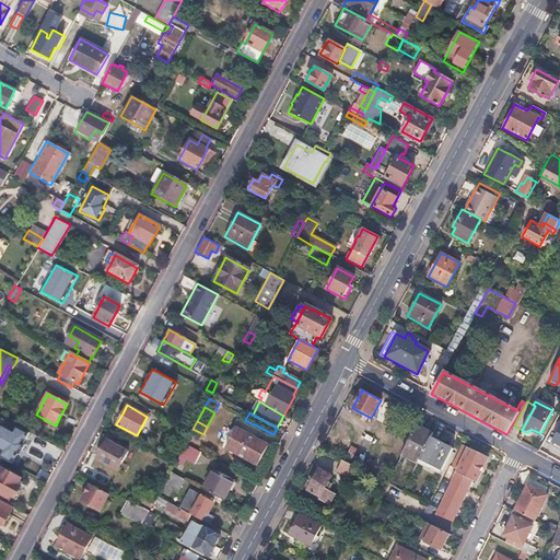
[(268,446),(230,424),(219,443),(257,465),(268,446)]
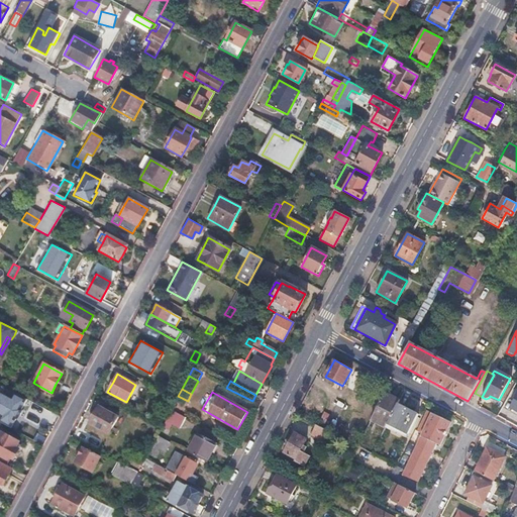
[(176,399),(165,393),(162,399),(173,405),(176,399)]
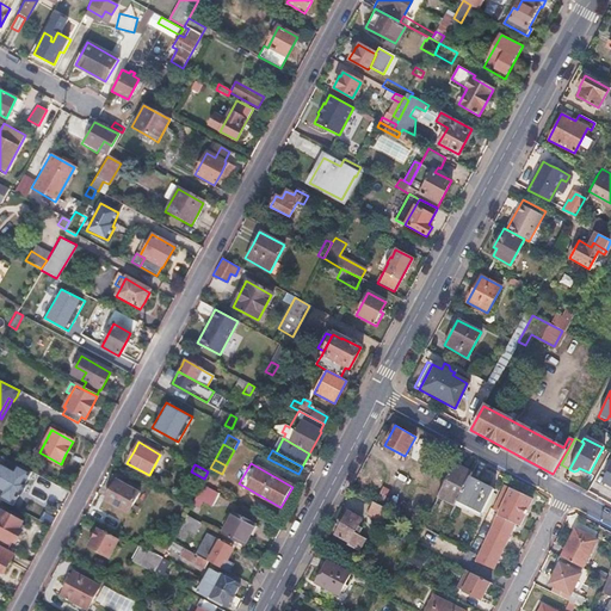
[(471,473),(455,464),(438,497),(455,505),(457,501),(469,477),(471,473)]
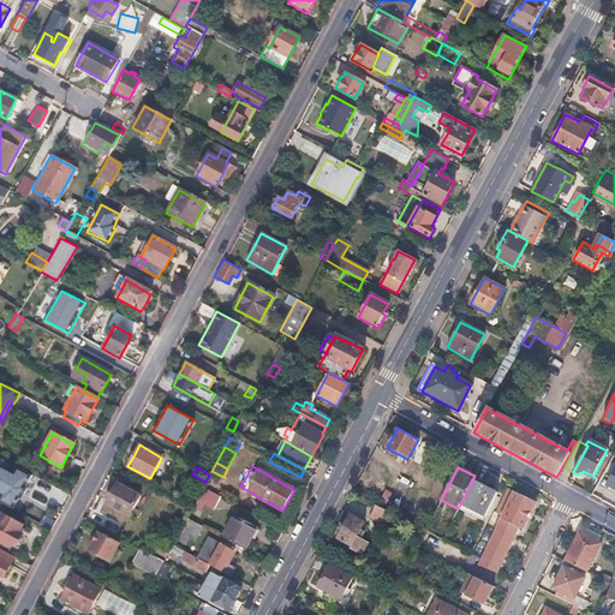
[(497,493),(472,481),(460,505),(484,517),(497,493)]
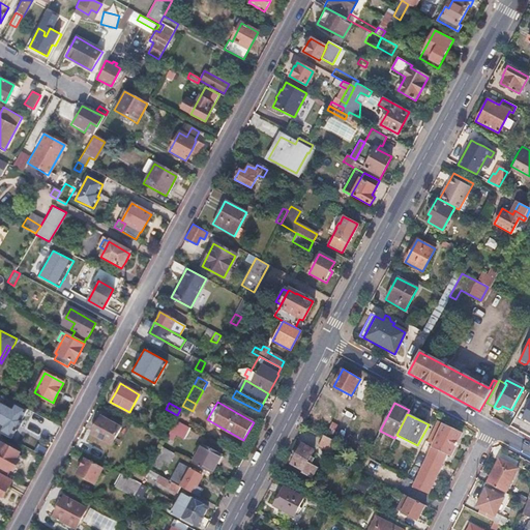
[(120,428),(100,416),(96,423),(91,434),(111,445),(120,428)]
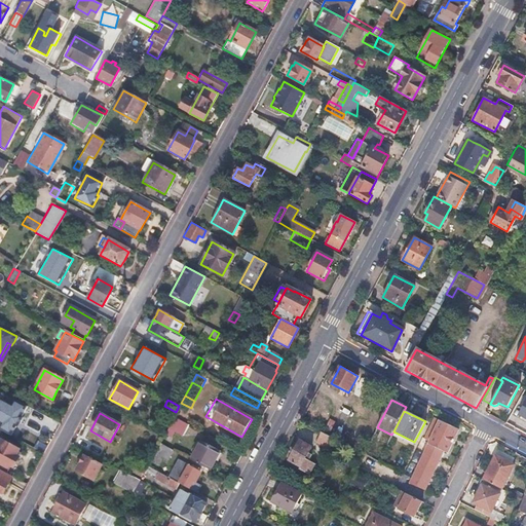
[(187,423),(174,416),(164,435),(170,438),(174,431),(181,436),(187,423)]
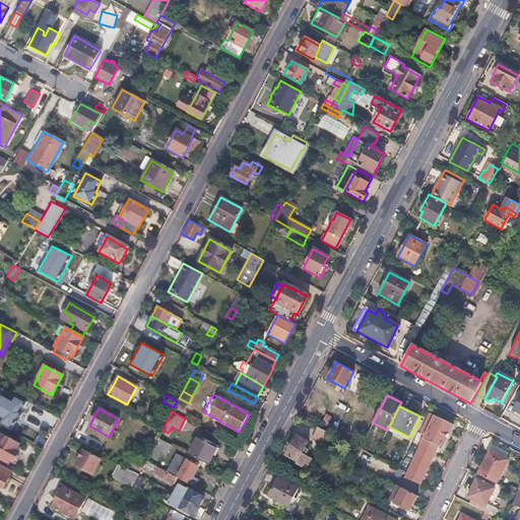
[(452,424),(426,411),(397,473),(413,481),(412,483),(415,485),(417,482),(418,483),(437,446),(441,448),(452,424)]
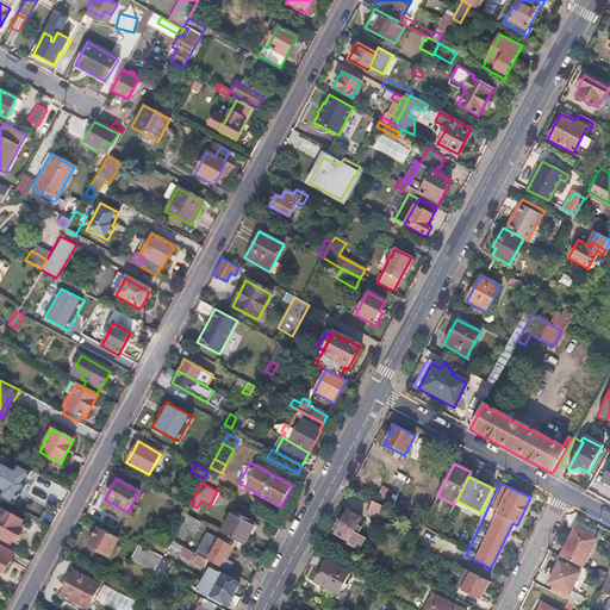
[(386,508),(372,500),(366,512),(380,520),(386,508)]
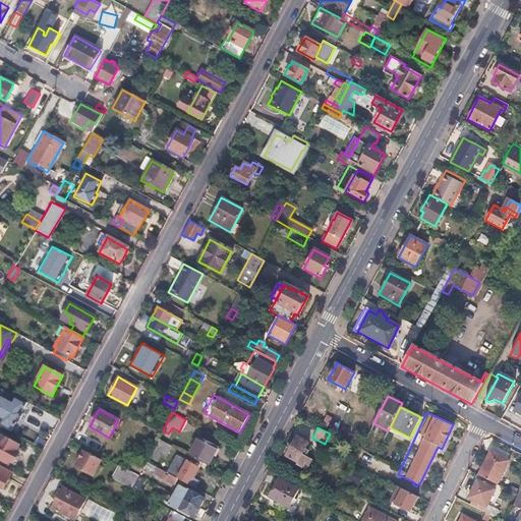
[(19,446),(1,436),(0,437),(0,465),(7,469),(11,462),(13,463),(15,458),(18,453),(16,451),(19,446)]
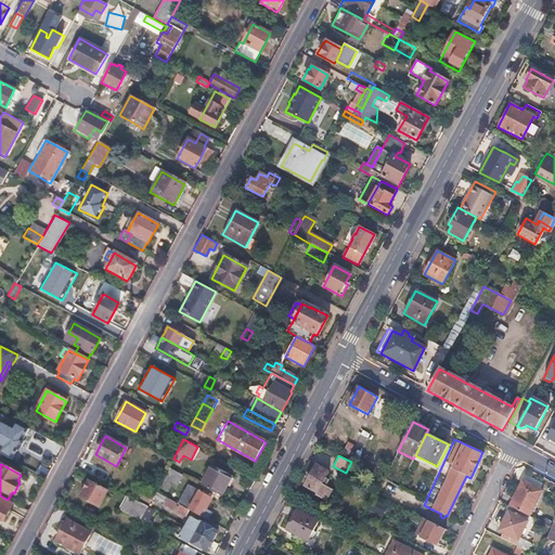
[(231,476),(210,465),(201,485),(220,495),(231,476)]
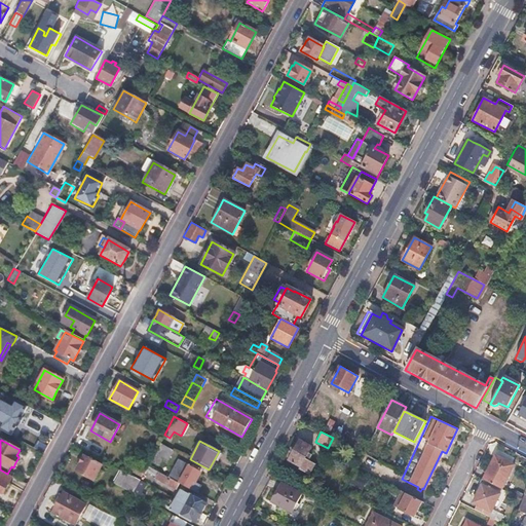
[(175,451),(159,443),(150,461),(156,464),(158,460),(164,463),(168,455),(172,457),(175,451)]
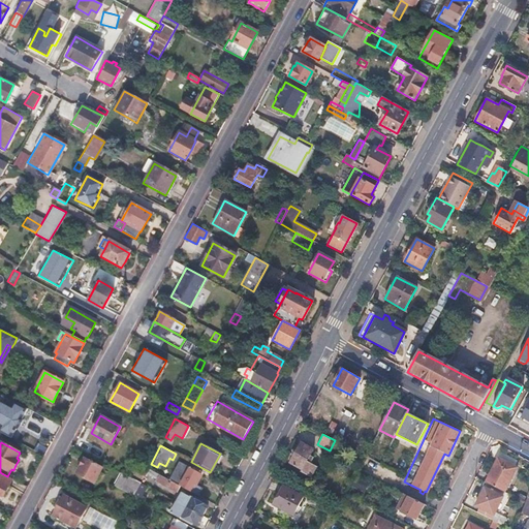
[(312,452),(301,445),(290,465),(301,470),(300,473),(309,478),(315,467),(310,465),(313,460),(309,458),(312,452)]
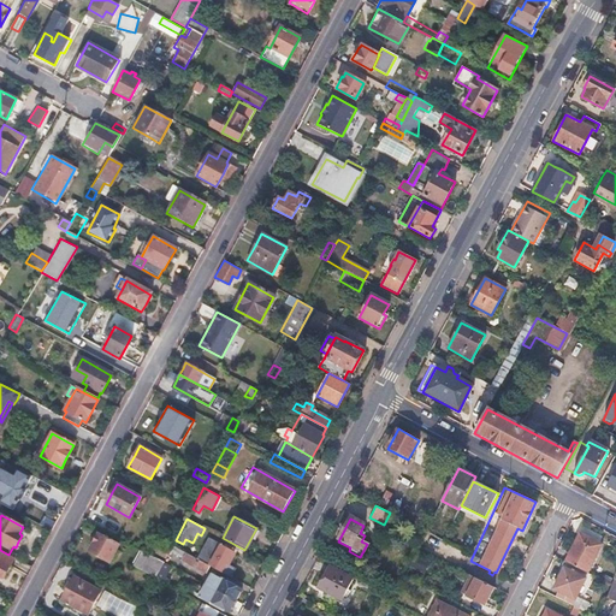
[(118,546),(98,534),(93,544),(89,551),(108,562),(118,546)]
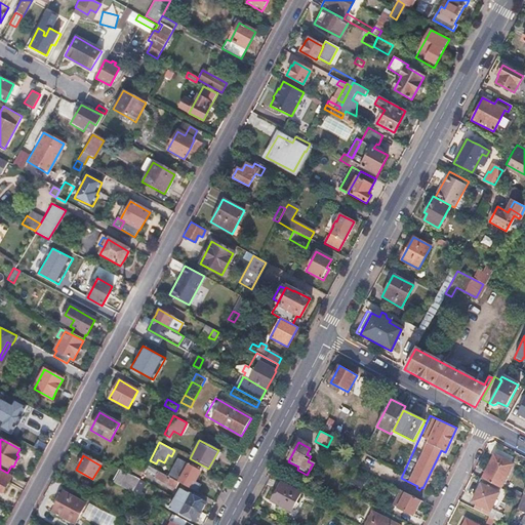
[(514,466),(494,455),(483,479),(501,488),(514,466)]
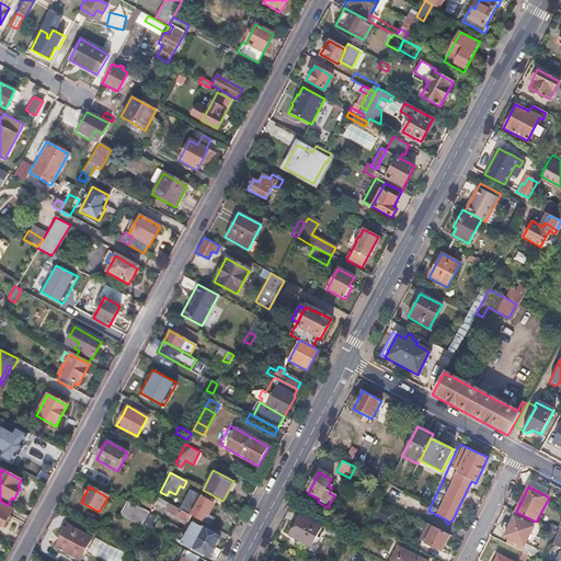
[(193,510),(201,496),(192,492),(185,505),(193,510)]
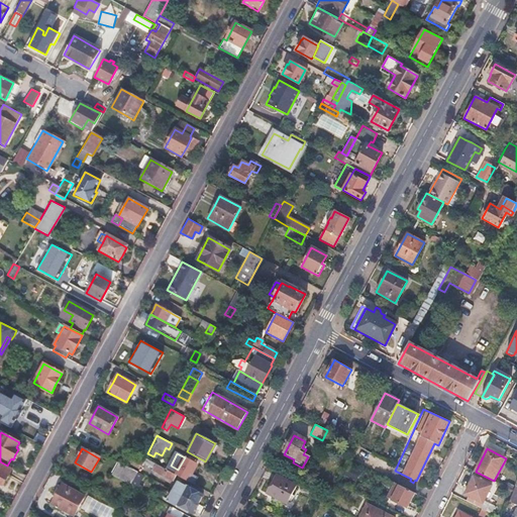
[(171,466),(168,471),(171,473),(193,484),(197,477),(190,473),(195,462),(185,457),(178,470),(171,466)]
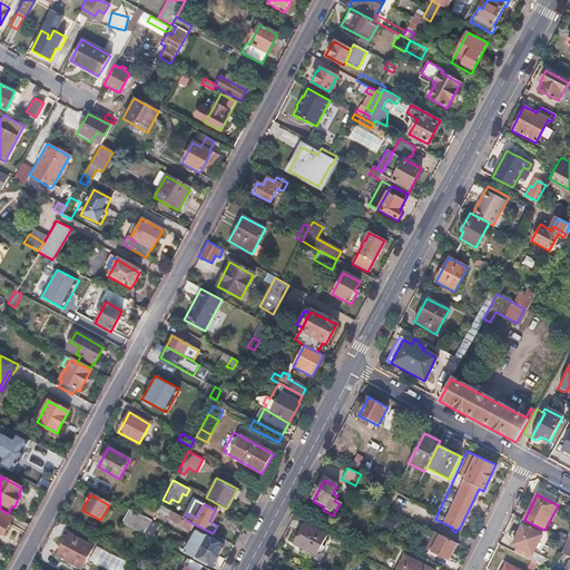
[(0,533),(3,536),(7,530),(13,517),(8,513),(0,509),(0,533)]
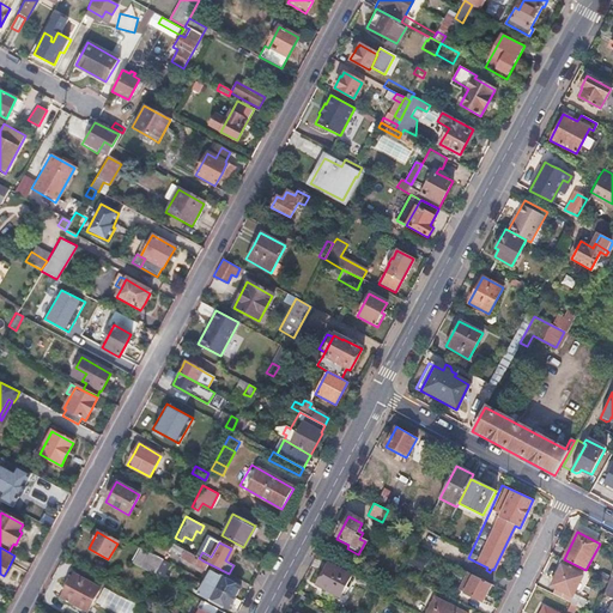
[(139,547),(133,564),(157,574),(163,557),(139,547)]
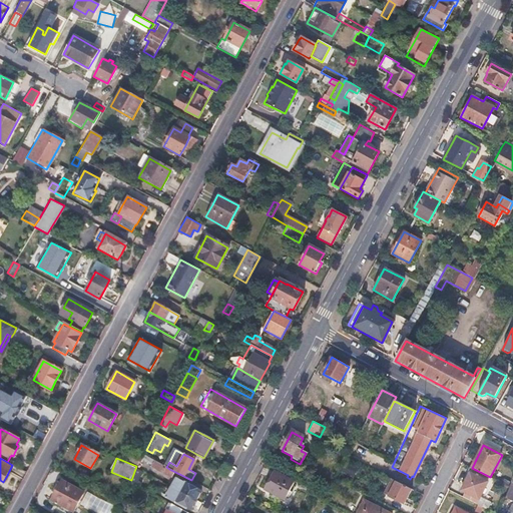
[(357,468),(346,462),(341,472),(352,477),(357,468)]
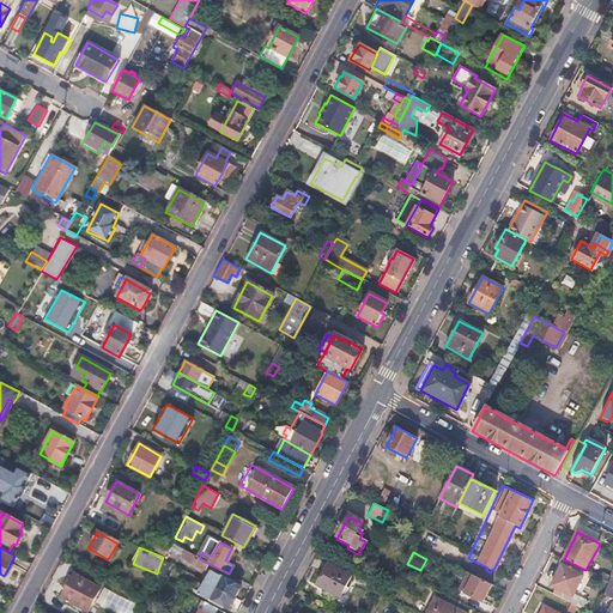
[(199,558),(192,554),(188,560),(199,566),(202,560),(199,558)]
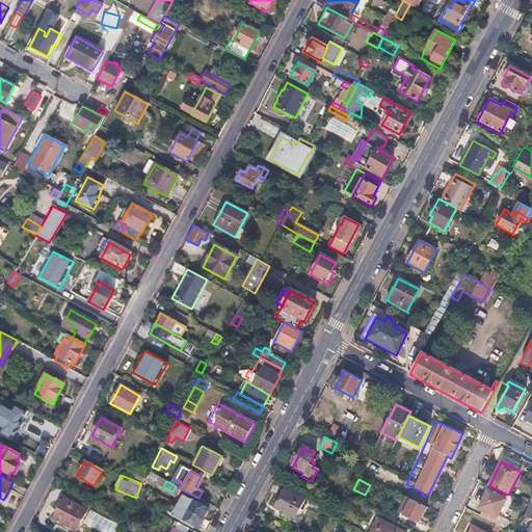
[(141,500),(148,488),(142,485),(136,498),(141,500)]
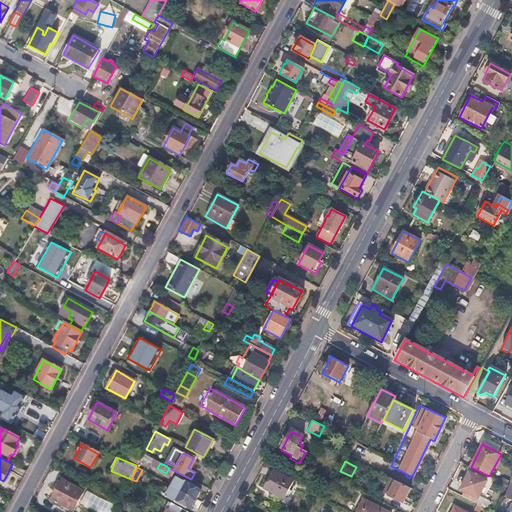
[(292,482),(273,471),(264,489),(283,500),(292,482)]
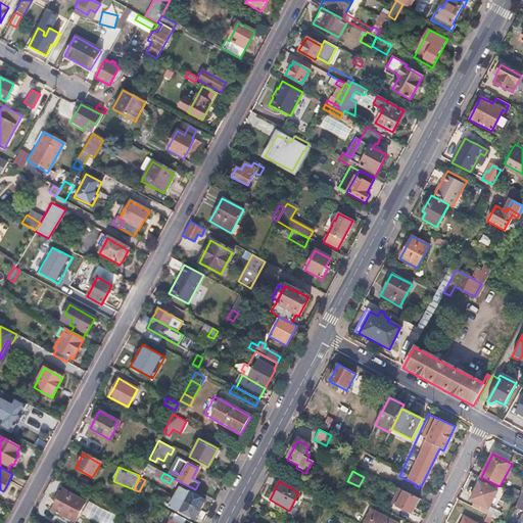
[(497,491),(479,482),(470,501),(488,510),(497,491)]
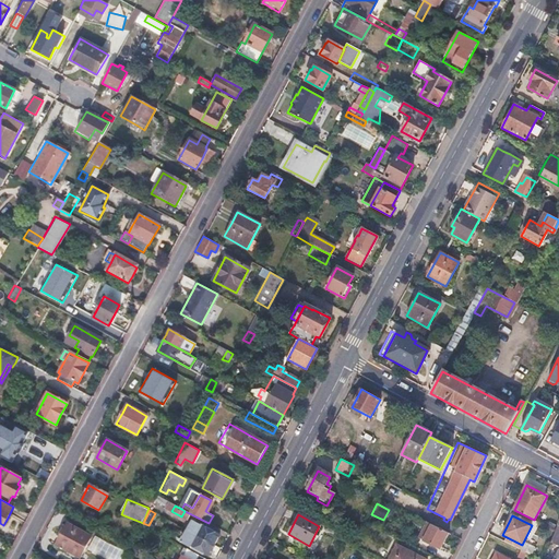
[(194,522),(189,532),(195,535),(213,545),(218,535),(194,522)]
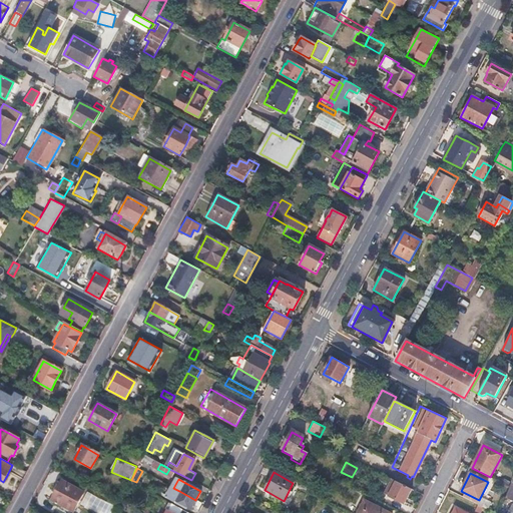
[(396,481),(391,479),(384,493),(388,496),(396,481)]
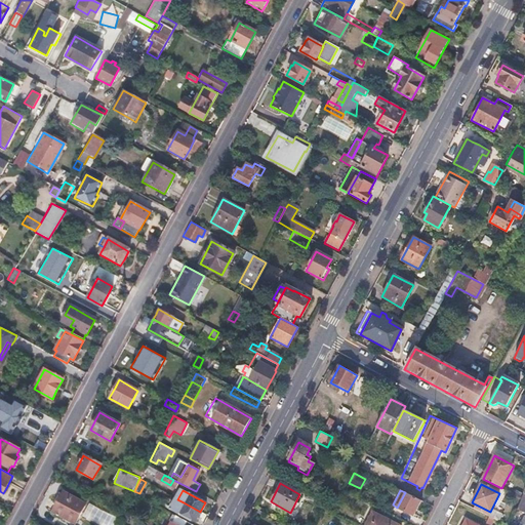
[(85,505),(63,492),(51,512),(75,524),(85,505)]
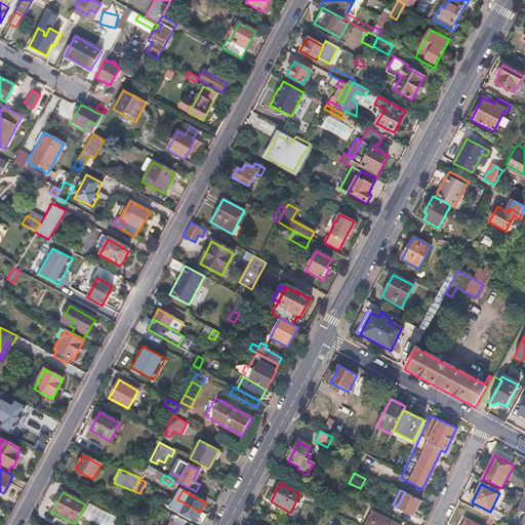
[(420,500),(405,492),(397,508),(413,515),(420,500)]
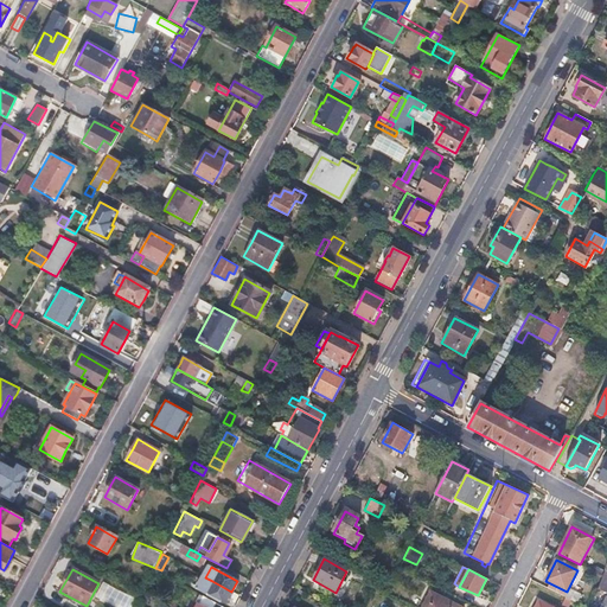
[(231,592),(212,581),(205,595),(219,602),(221,599),(227,602),(231,592)]
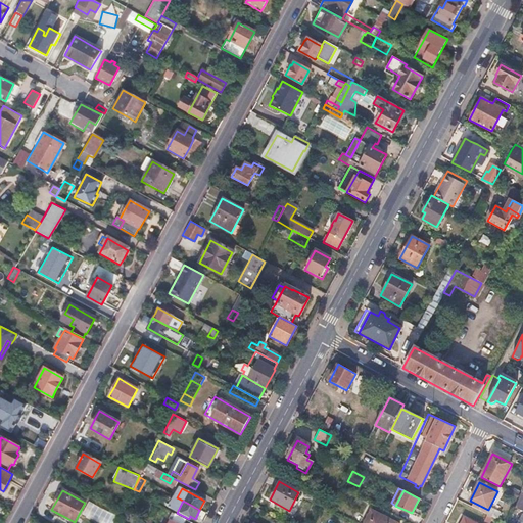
[(397,522),(370,509),(362,522),(397,522)]
